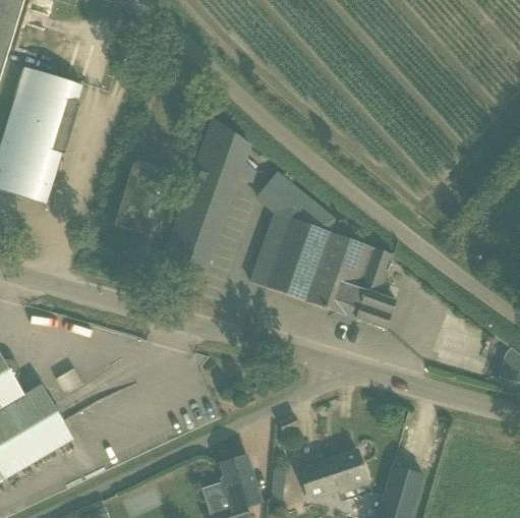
[(0,0),(0,82),(24,0),(0,0)]
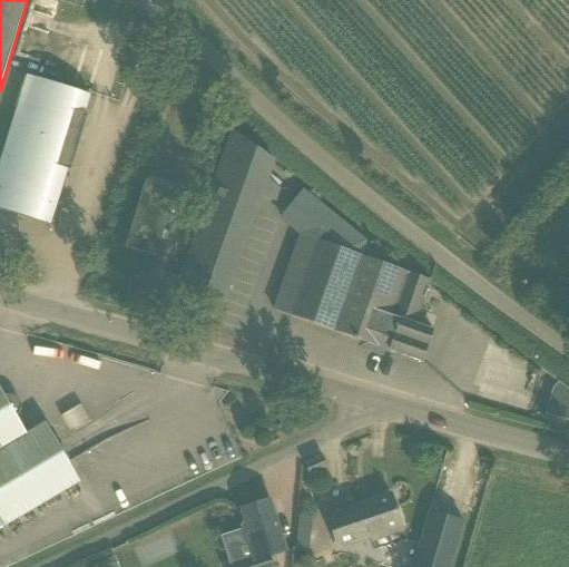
[(28,72),(0,162),(0,207),(55,224),(56,222),(52,221),(68,167),(71,168),(72,167),(69,166),(85,114),(88,115),(89,113),(86,111),(91,93),(28,72)]
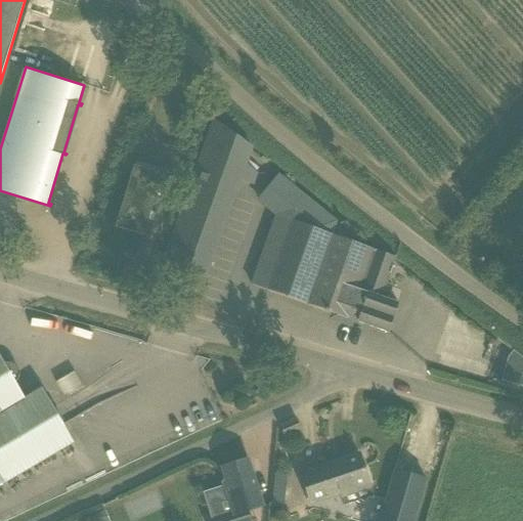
[(252,144),(216,118),(163,264),(204,278),(204,279),(205,279),(241,177),(254,181),(257,171),(246,162),(252,144)]
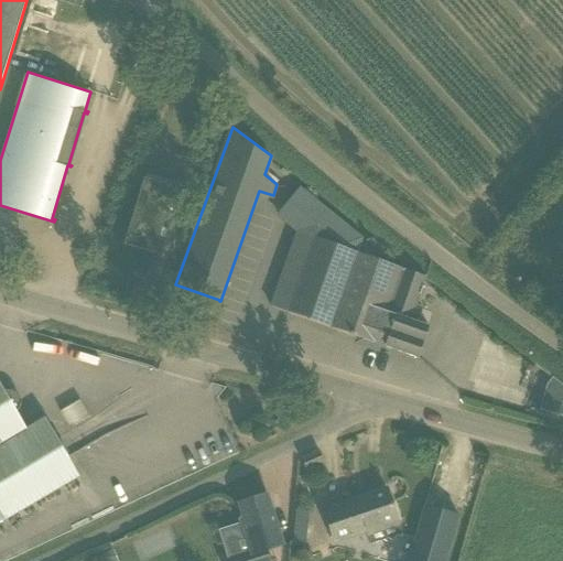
[(155,251),(162,230),(175,186),(144,176),(125,243),(155,251)]
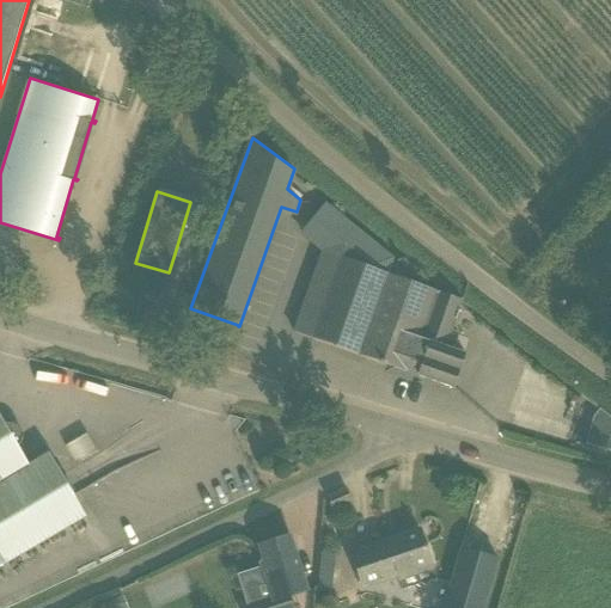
[(437,288),(389,272),(396,253),(380,249),(374,266),(324,250),(295,331),(407,369),(408,369),(419,373),(419,374),(454,387),(466,352),(453,348),(459,331),(452,329),(463,298),(440,290),(440,292),(435,290),(437,288)]
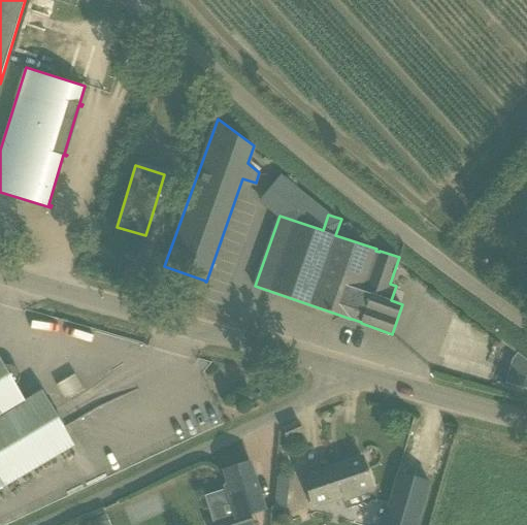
[(513,358),(506,382),(526,387),(526,357),(518,351),(513,358)]
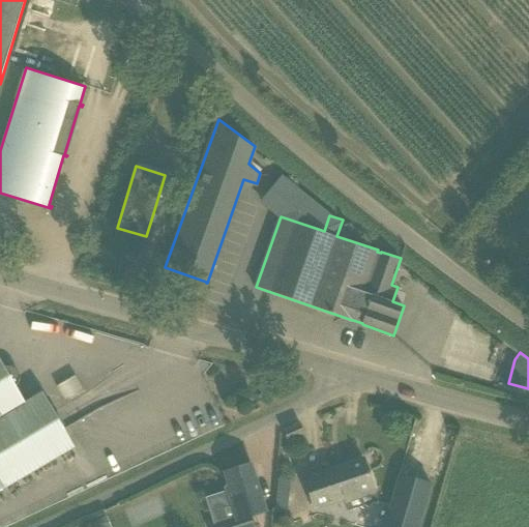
[(26,402),(16,385),(17,384),(19,382),(19,381),(20,379),(20,378),(21,376),(20,374),(20,372),(19,371),(18,369),(17,368),(15,367),(13,366),(11,366),(9,366),(8,366),(6,366),(4,367),(0,357),(0,490),(76,446),(43,391),(26,402)]
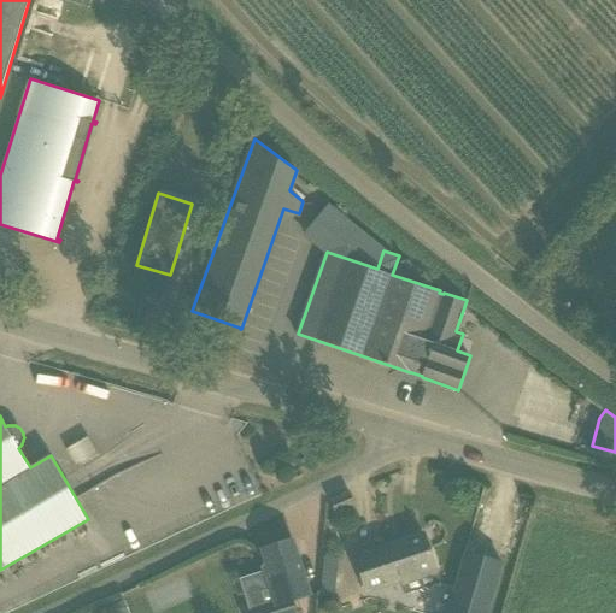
[(356,502),(351,491),(332,500),(336,511),(356,502)]
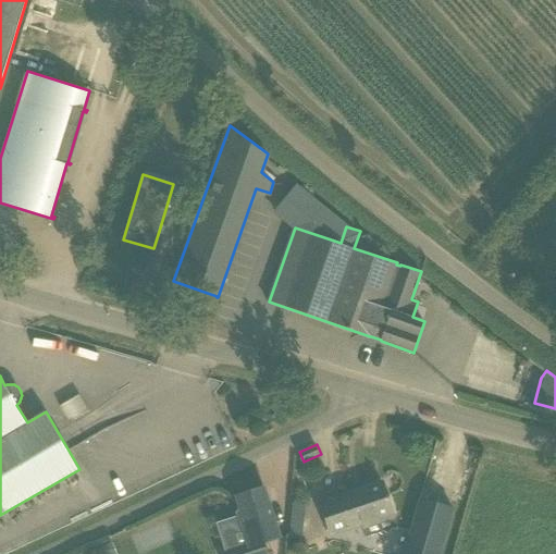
[(321,502),(332,533),(362,525),(363,529),(366,536),(397,526),(395,518),(383,481),(356,490),(321,502)]
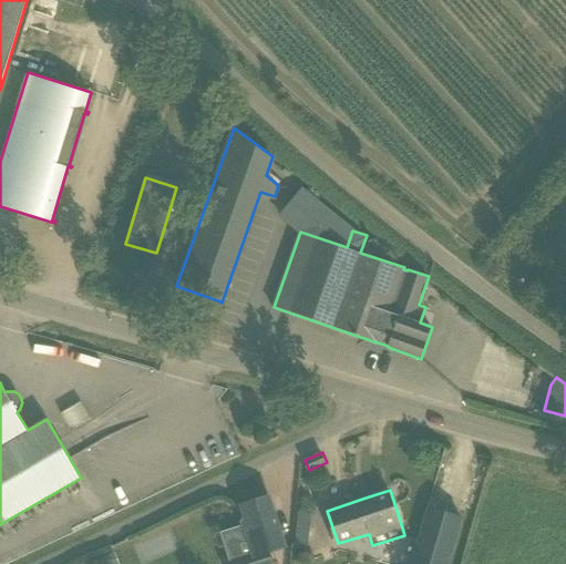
[(287,546),(270,495),(240,504),(246,521),(243,522),(251,551),(225,560),(226,563),(271,563),(268,552),(287,546)]
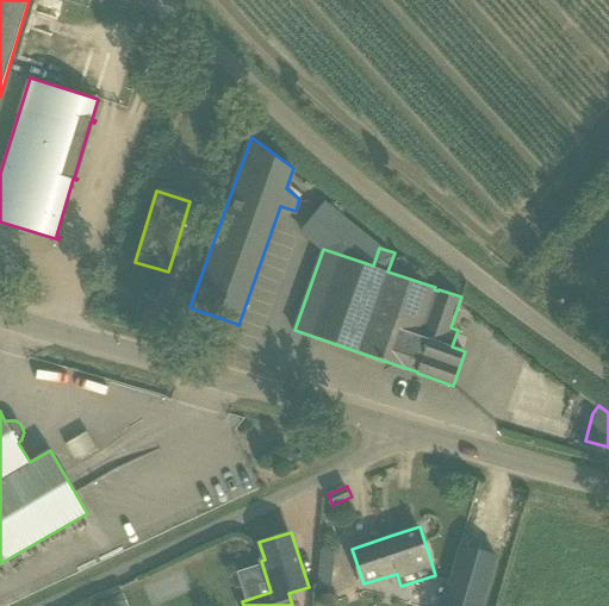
[(490,605),(507,555),(466,542),(446,605),(490,605)]
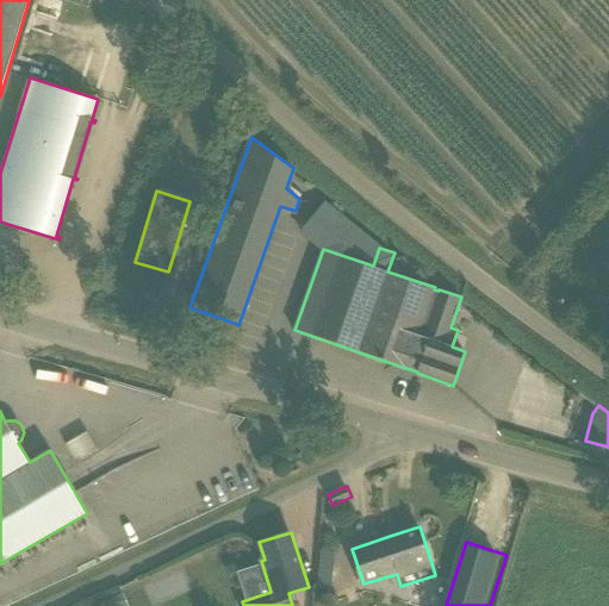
[(333,570),(318,568),(317,587),(331,588),(333,570)]
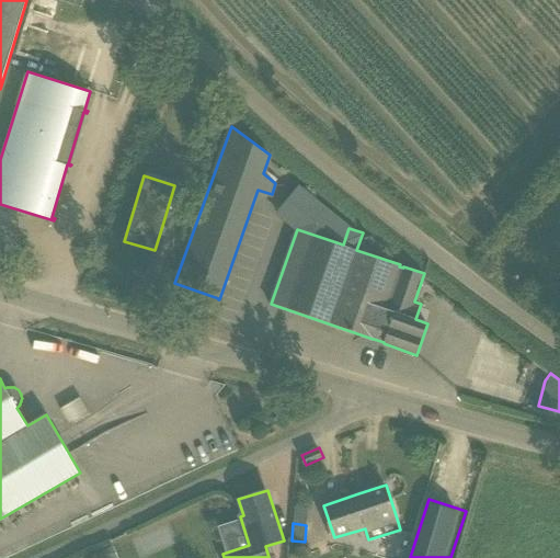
[(118,557),(113,545),(99,550),(102,557),(118,557)]
